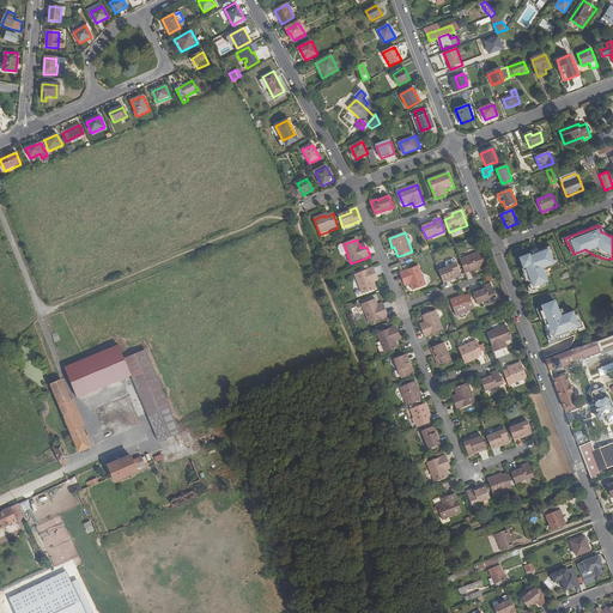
[(538,249),(523,255),(525,255),(521,258),(523,262),(522,262),(528,280),(529,280),(530,283),(529,283),(532,290),(546,284),(545,281),(547,279),(545,273),(548,272),(545,266),(554,262),(553,259),(556,258),(551,244),(541,248),(539,250),(538,249)]
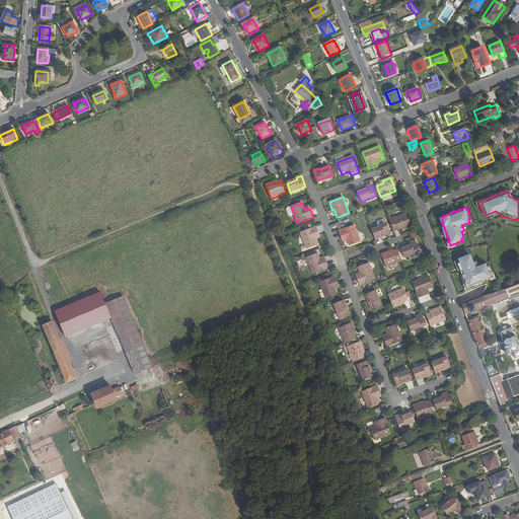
[(404,214),(389,220),(394,231),(396,230),(400,229),(401,231),(410,228),(410,226),(413,225),(409,214),(405,215),(404,214)]
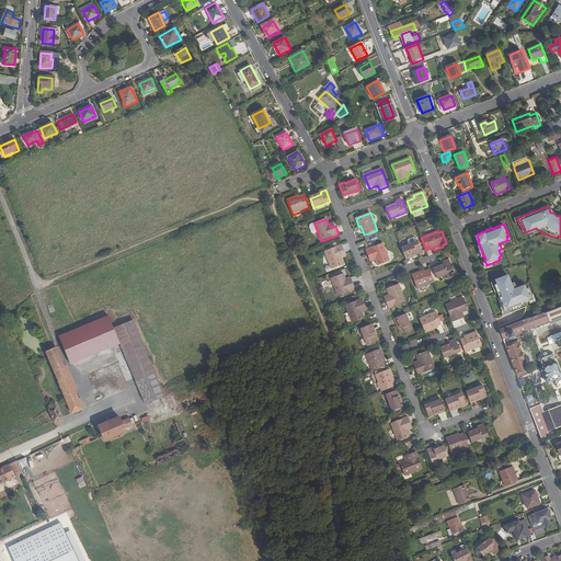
[(416,254),(418,256),(423,254),(419,241),(402,248),(405,259),(416,254)]
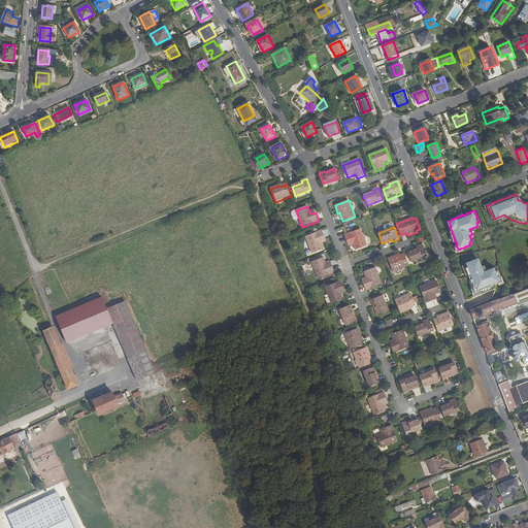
[(353,242),(354,244),(356,250),(367,245),(360,229),(344,235),(348,243),(353,242)]
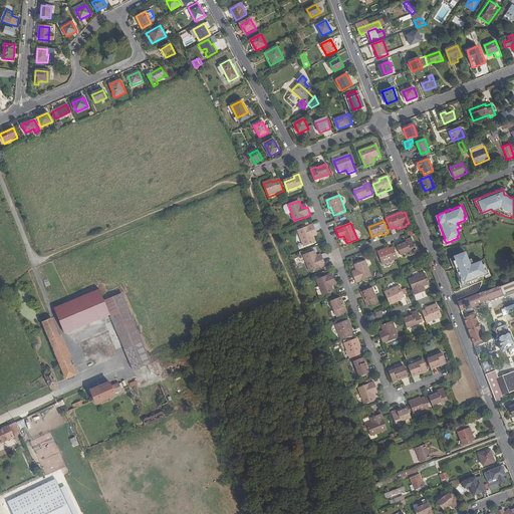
[(312,235),(317,233),(313,225),(298,231),(304,246),(315,242),(313,237),(312,235)]
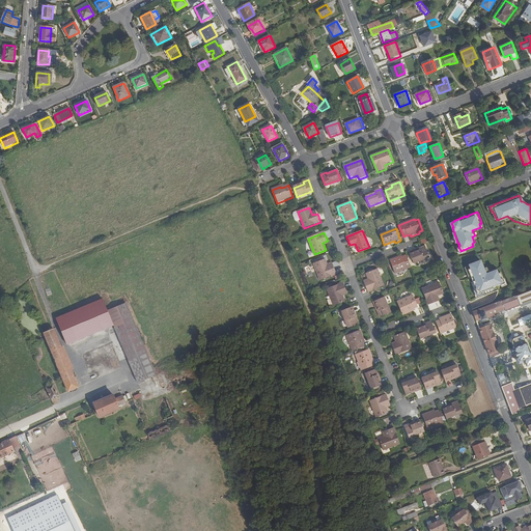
[(425,247),(420,249),(421,251),(411,254),(414,264),(429,258),(425,247)]
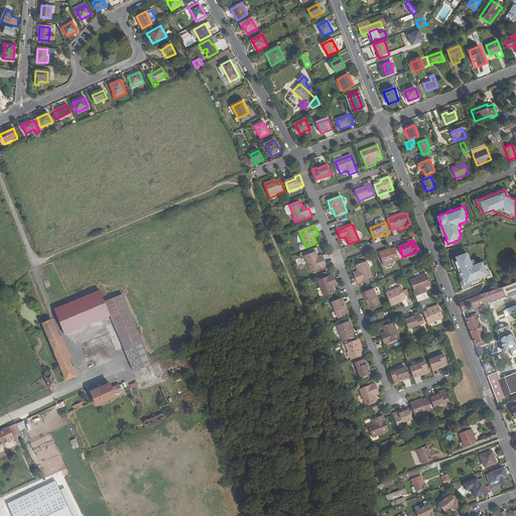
[(388,252),(388,250),(379,254),(384,266),(400,260),(395,249),(392,250),(388,252)]
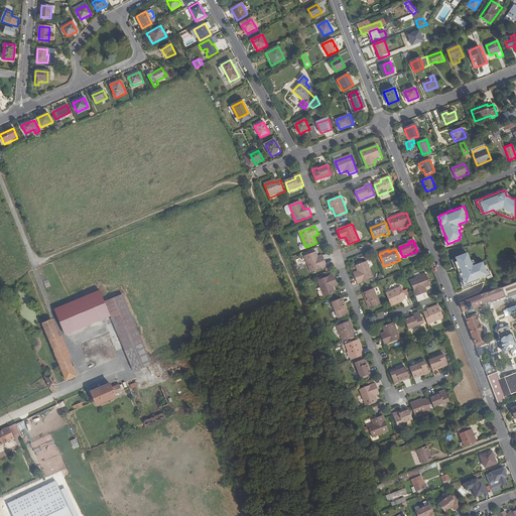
[(328,267),(325,259),(319,261),(318,258),(316,253),(305,257),(311,272),(328,267)]
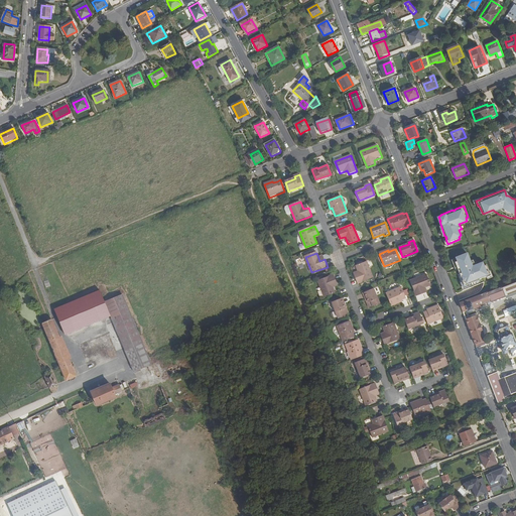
[(457,261),(455,262),(457,267),(458,266),(458,270),(461,278),(462,278),(463,280),(462,281),(464,286),(480,280),(479,279),(485,277),(485,278),(490,276),(486,265),(483,266),(482,263),(475,266),(473,260),(470,261),(467,253),(456,258),(457,261)]
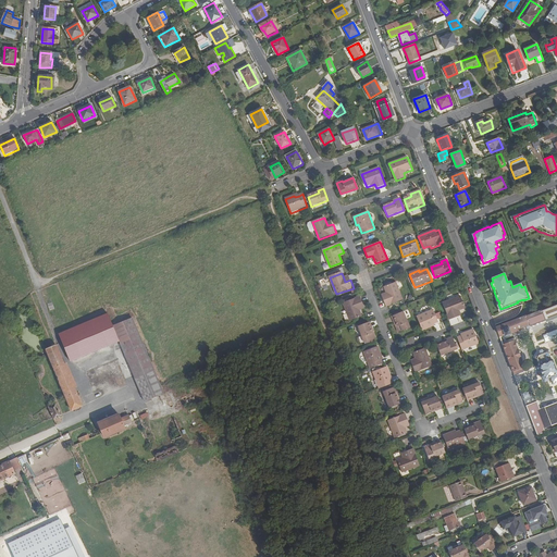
[(388,296),(383,298),(387,307),(404,300),(397,283),(385,287),(387,293),(388,296)]
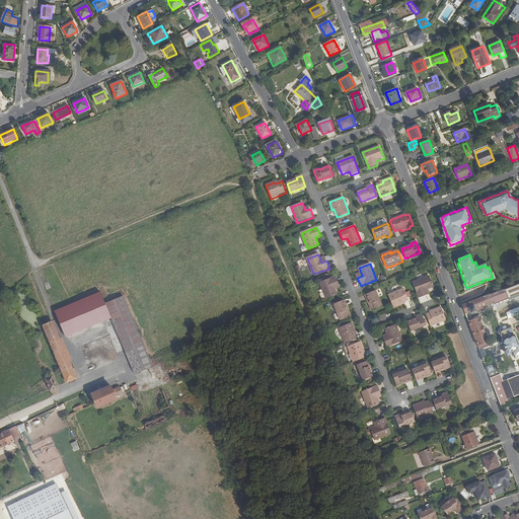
[(335,287),(340,285),(337,277),(324,281),(320,283),(326,300),(338,295),(336,290),(335,287)]
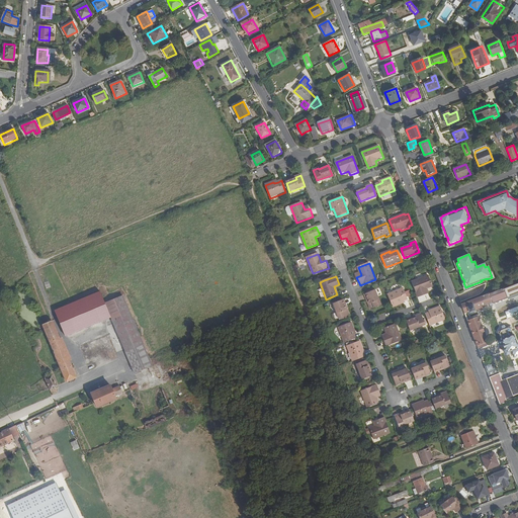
[(425,290),(427,289),(433,287),(429,276),(412,283),(419,298),(427,295),(425,290)]
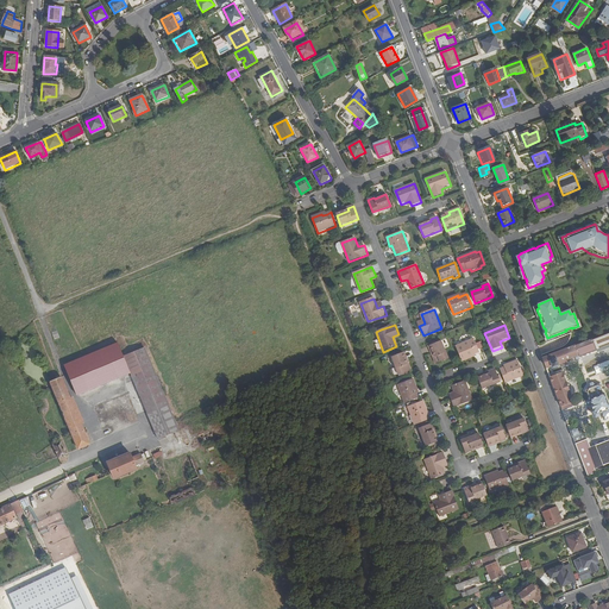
[(608,334),(542,360),(546,368),(552,366),(552,368),(567,363),(566,360),(576,357),(577,360),(581,359),(581,358),(608,346),(608,334)]
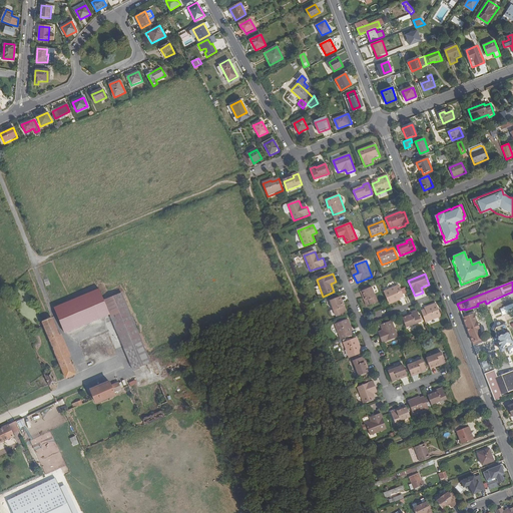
[(367,301),(365,302),(367,307),(379,303),(373,287),(364,291),(367,301)]
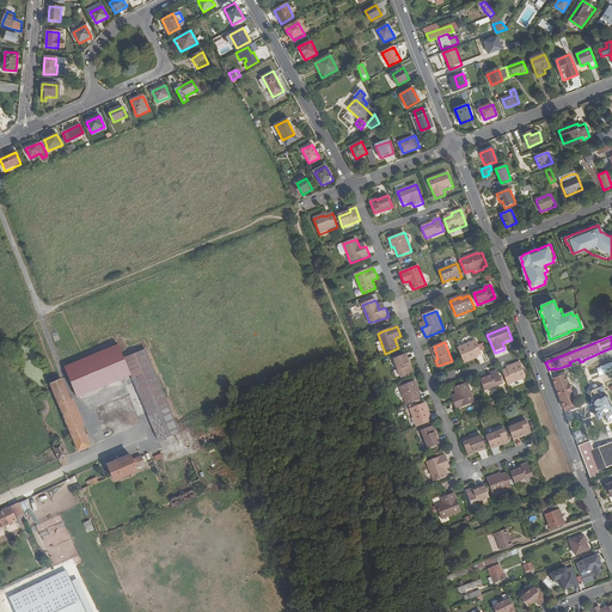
[(459,348),(465,363),(475,360),(473,359),(478,356),(482,355),(476,342),(459,348)]
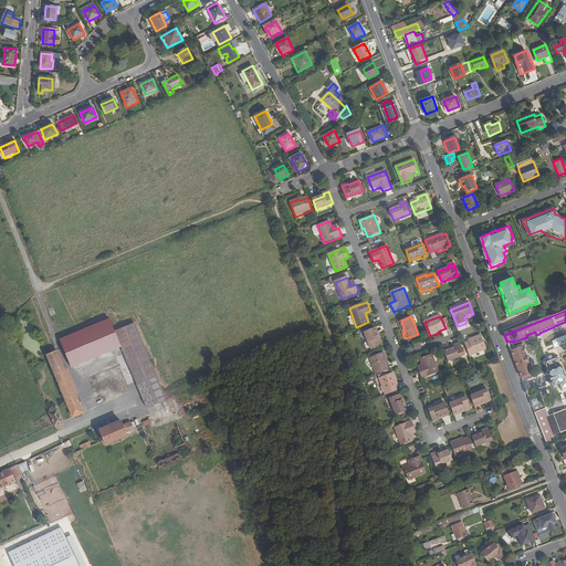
[(108,318),(60,339),(71,367),(121,346),(114,332),(108,318)]
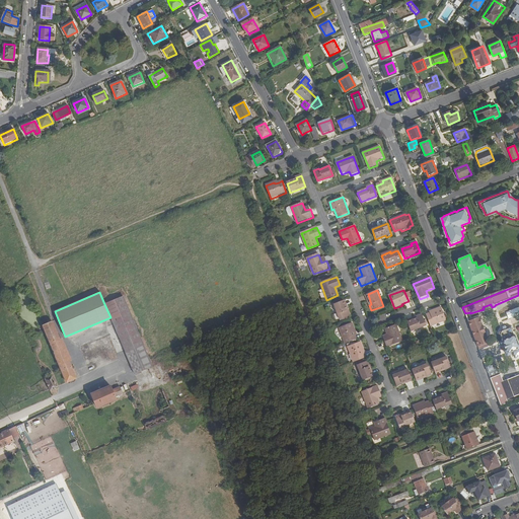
[(123,296),(104,304),(110,317),(135,375),(153,367),(147,353),(123,296)]
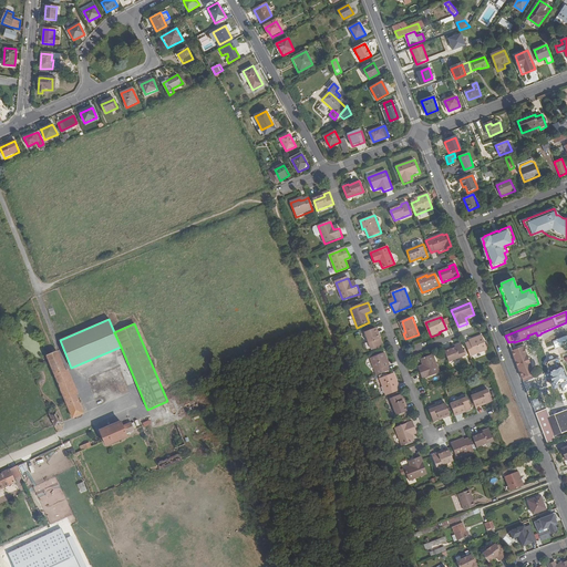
[(384,346),(381,339),(380,340),(375,329),(366,332),(372,350),(384,346)]
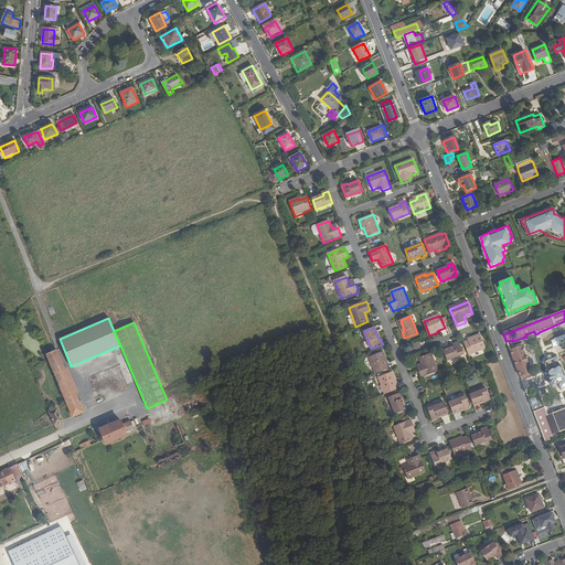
[(564,343),(563,333),(555,334),(558,349),(564,347),(564,343)]
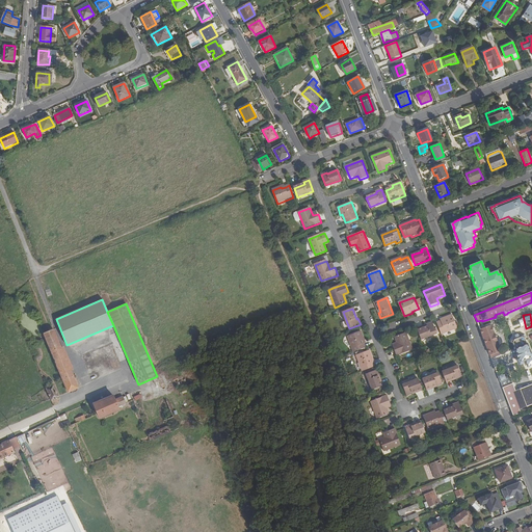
[(452,316),(444,319),(445,320),(442,322),(437,323),(442,336),(457,329),(452,316)]
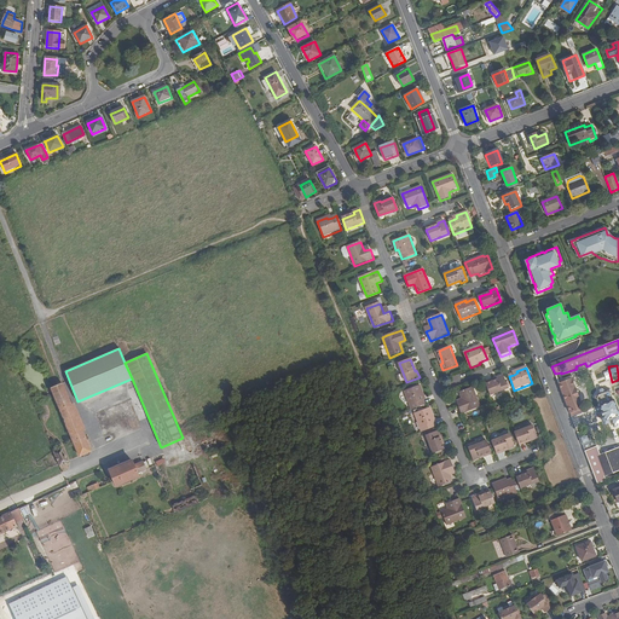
[(503,376),(497,379),(497,381),(486,385),(490,397),(508,389),(503,376)]
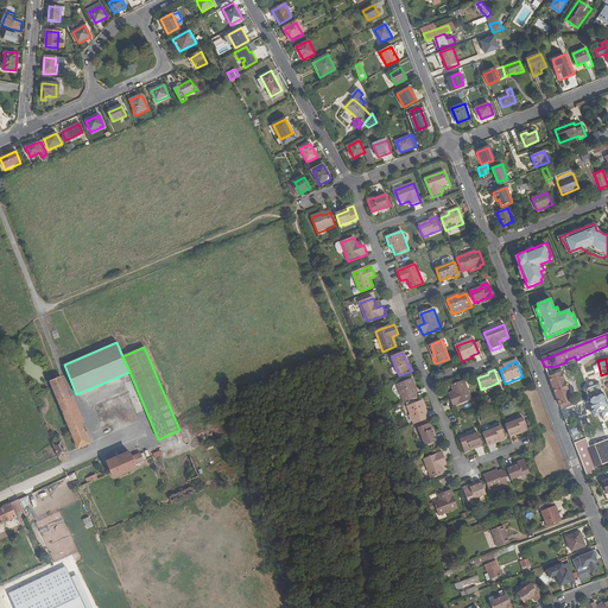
[(561,374),(550,379),(559,405),(569,401),(570,401),(565,390),(568,390),(567,386),(564,387),(561,374)]
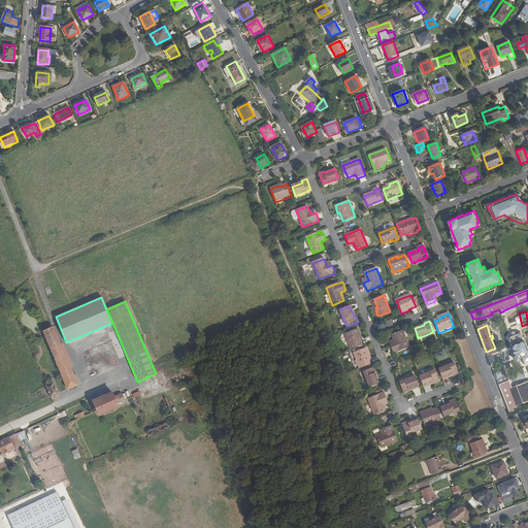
[(50,350),(60,345),(52,327),(42,331),(50,350)]
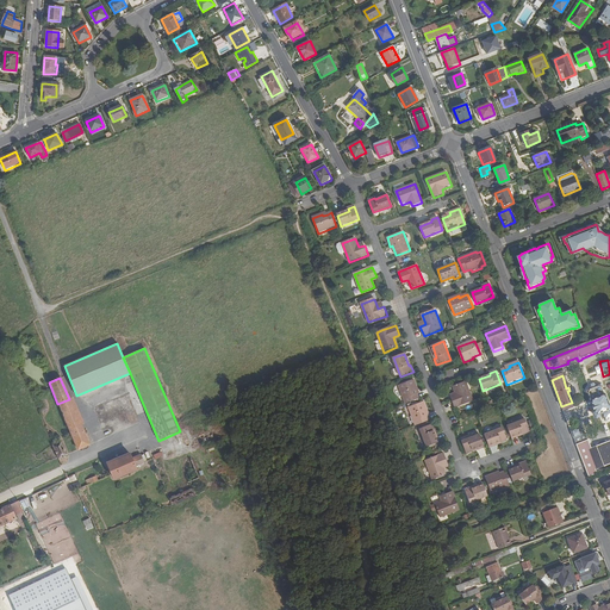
[(416,391),(418,390),(415,380),(399,386),(406,404),(419,399),(417,396),(416,391)]
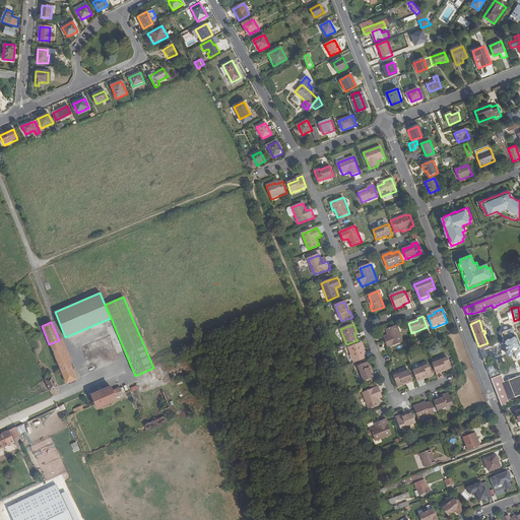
[(388,338),(384,340),(387,348),(402,342),(396,326),(385,331),(387,336),(388,338)]
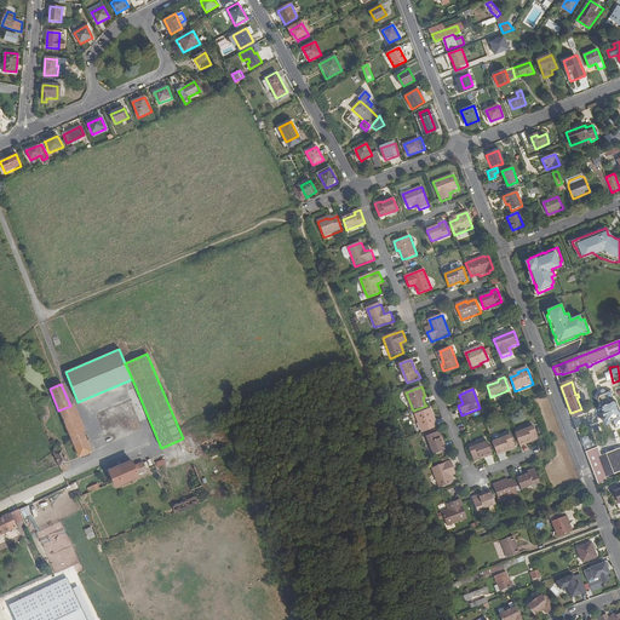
[(596,400),(598,401),(606,420),(602,422),(604,426),(609,425),(608,422),(612,420),(614,430),(619,428),(619,415),(619,417),(610,396),(612,394),(608,392),(607,395),(606,392),(603,391),(601,392),(600,395),(601,396),(600,397),(597,396),(596,400)]
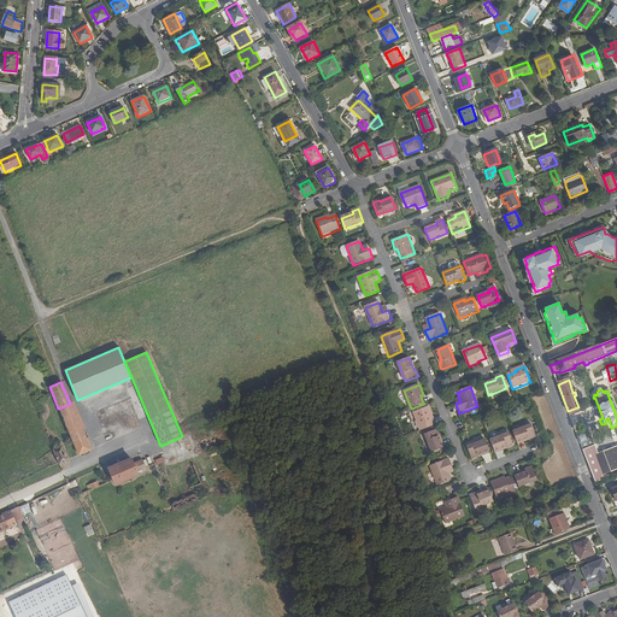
[(58,409),(70,435),(82,430),(70,404),(58,409)]
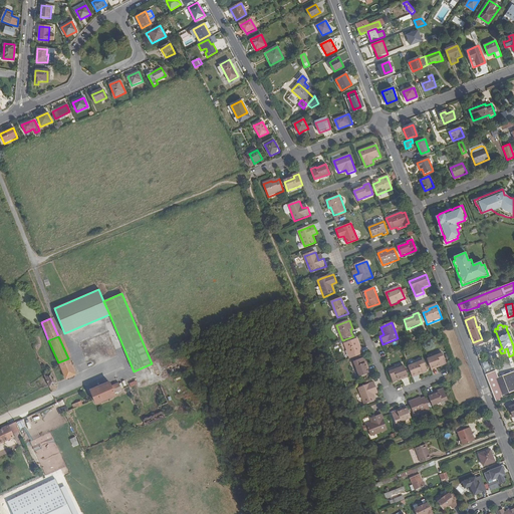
[(345,344),(351,359),(361,354),(360,351),(359,347),(361,347),(358,339),(345,344)]
